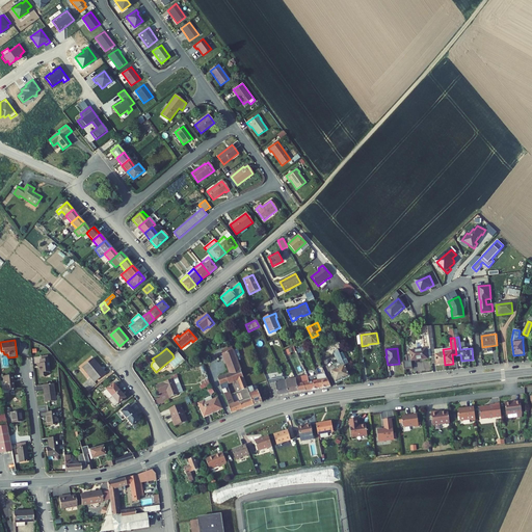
[(428,348),(409,350),(409,354),(405,355),(406,361),(403,362),(404,370),(414,369),(413,361),(428,360),(428,358),(431,357),(431,352),(430,348),(428,348)]
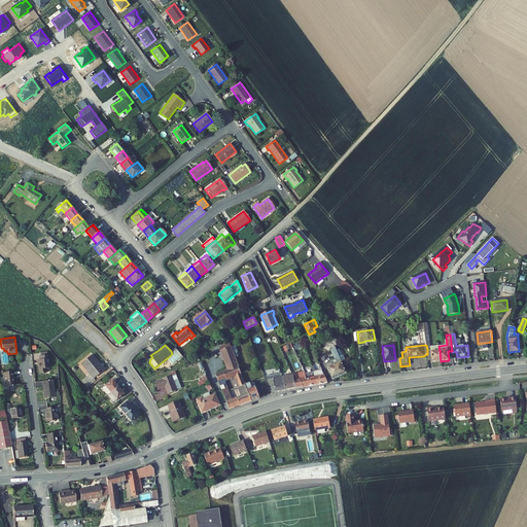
[(347,374),(340,357),(337,350),(335,346),(332,347),(331,348),(330,349),(331,351),(335,359),(331,361),(331,362),(334,366),(327,369),(332,380),(347,374)]
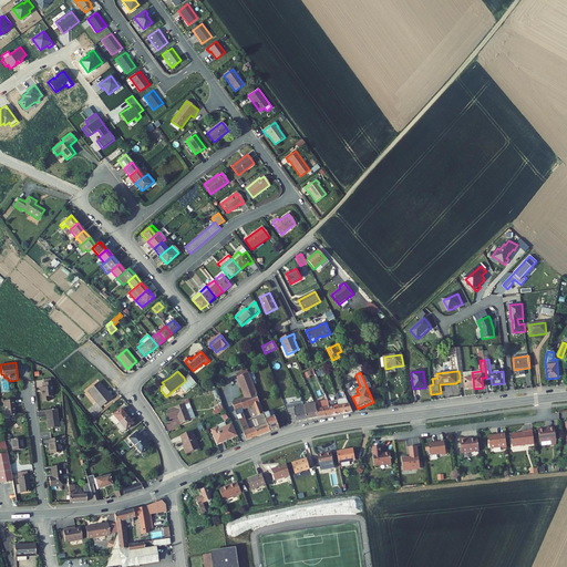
[(244,409),(253,405),(257,416),(264,414),(248,373),(237,378),(245,399),(232,403),(235,411),(243,408),(244,409)]
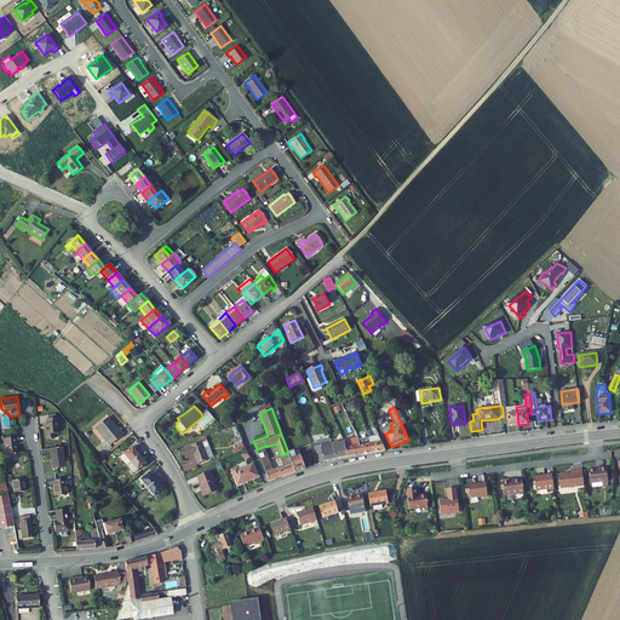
[(206,409),(201,413),(202,417),(196,422),(202,429),(214,419),(206,409)]
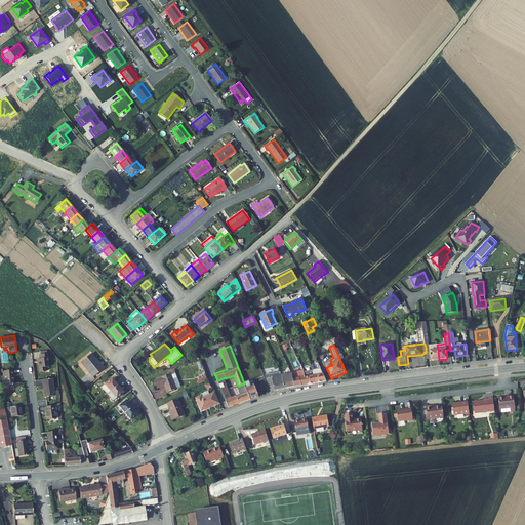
[(303,360),(305,359),(300,350),(296,352),(299,362),(300,361),(303,360)]
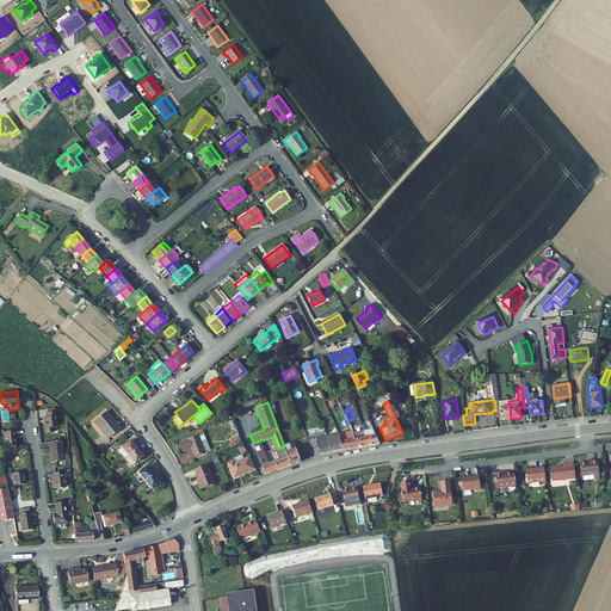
[(510,407),(500,408),(500,409),(495,411),(497,418),(501,418),(501,420),(511,419),(510,407)]
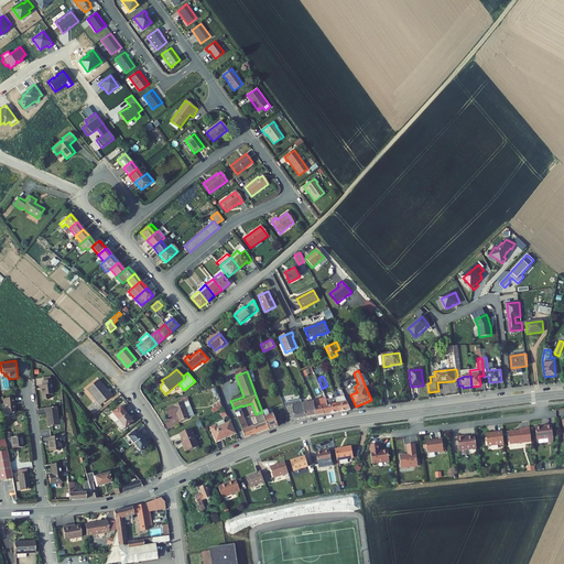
[(53,394),(51,380),(43,381),(42,381),(43,386),(40,386),(42,400),(49,400),(49,394),(53,394)]
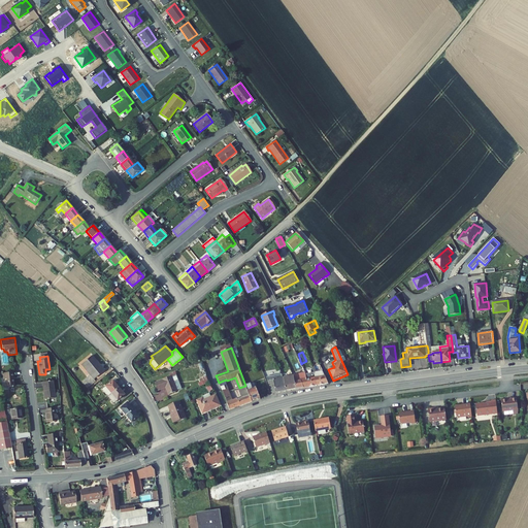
[(96,363),(91,357),(81,364),(90,374),(83,382),(88,388),(96,382),(94,378),(104,370),(97,362),(96,363)]
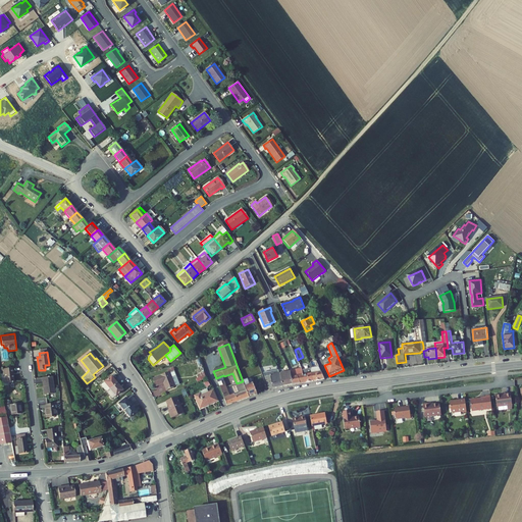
[(311,368),(314,381),(324,379),(319,367),(311,368)]
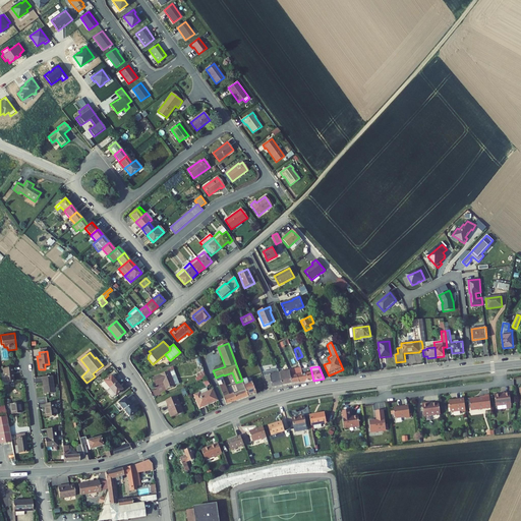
[(14,382),(12,367),(3,368),(5,383),(14,382)]
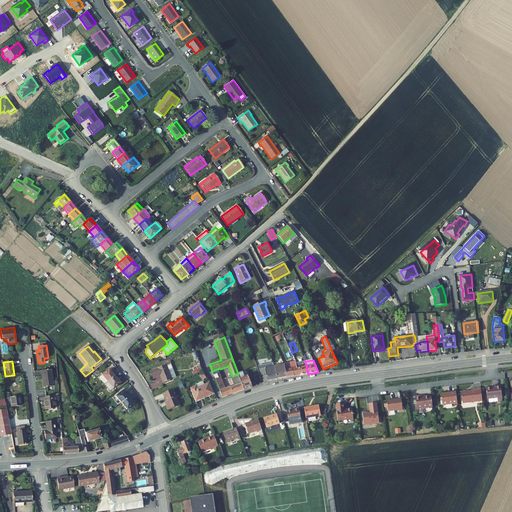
[(305,361),(296,363),(299,375),(308,374),(305,361)]
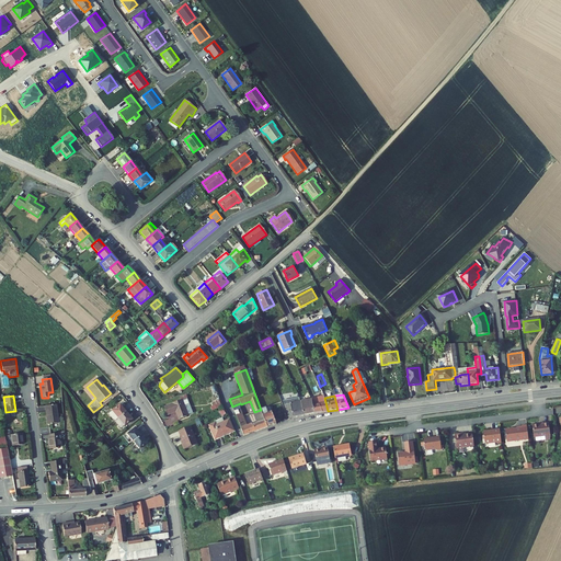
[(328,411),(324,398),(312,400),(315,414),(328,411)]
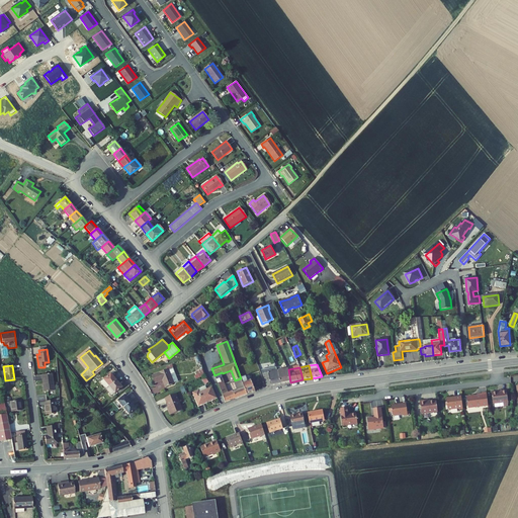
[(169,369),(152,375),(155,383),(163,380),(165,386),(174,383),(174,382),(177,381),(174,372),(170,374),(169,369)]
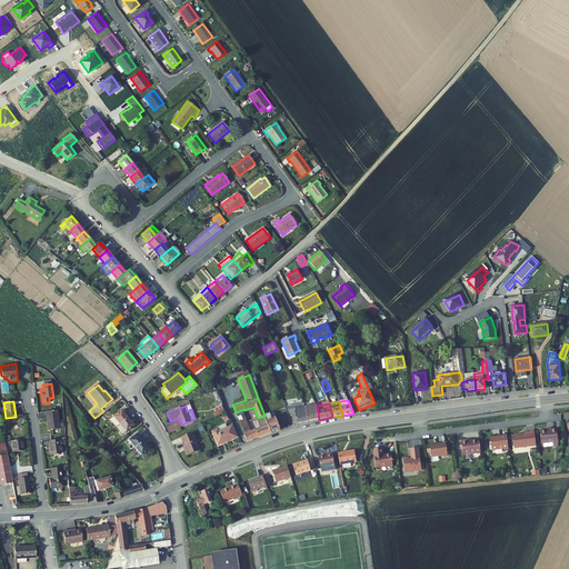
[(317,406),(306,408),(308,421),(319,420),(317,406)]
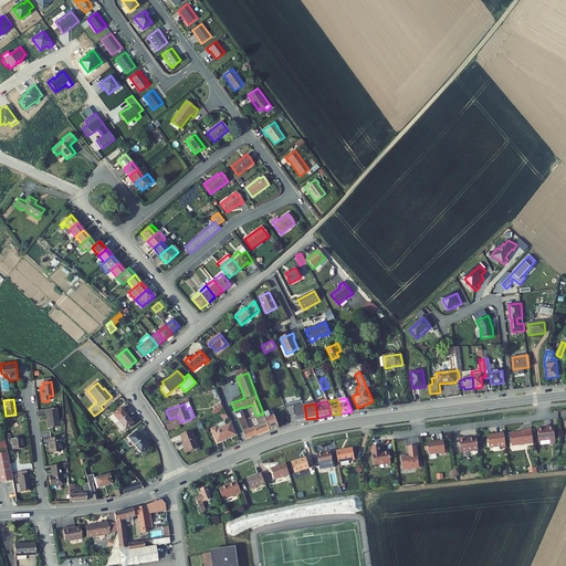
[(292,422),(296,421),(306,419),(304,406),(286,409),(292,422)]
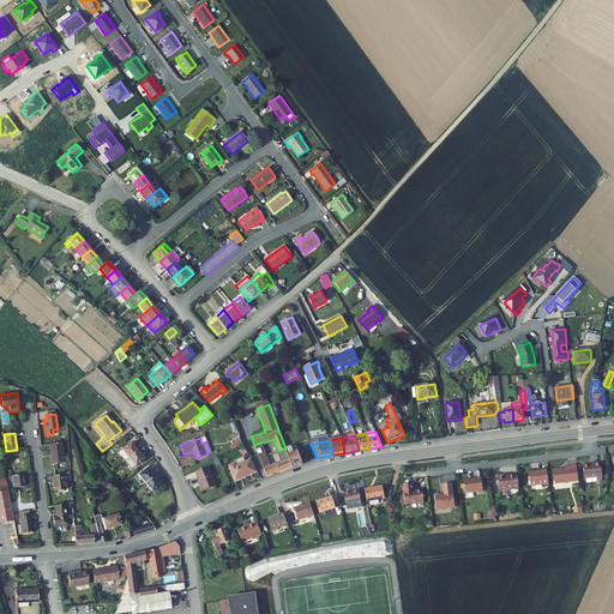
[(263,441),(254,445),(259,458),(266,456),(264,449),(264,443),(263,441)]
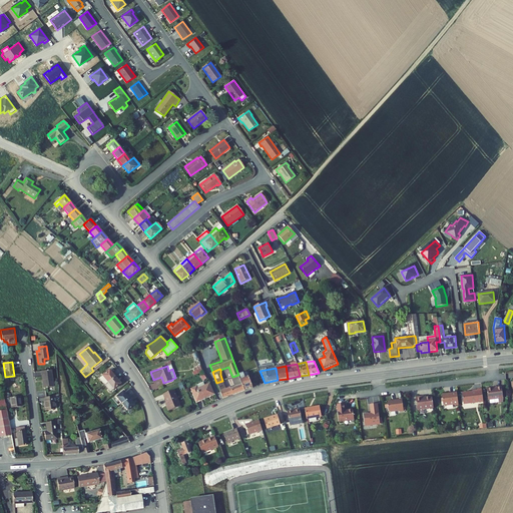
[(52,370),(41,371),(43,388),(53,387),(52,370)]
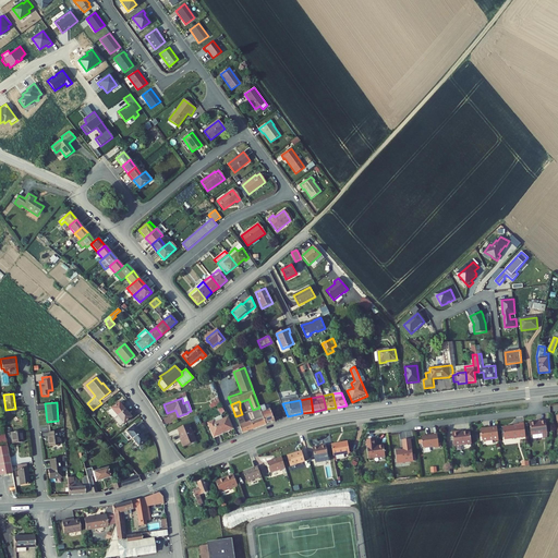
[(119,402),(111,409),(117,416),(124,410),(119,402)]
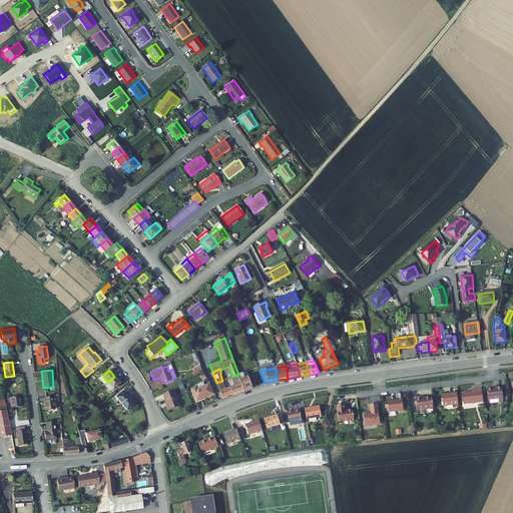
[(247,372),(238,375),(242,385),(244,391),(253,388),(247,372)]
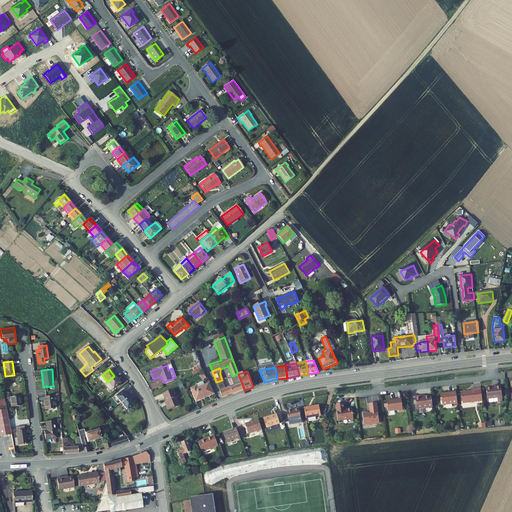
[(242,384),(238,374),(232,376),(236,386),(242,384)]
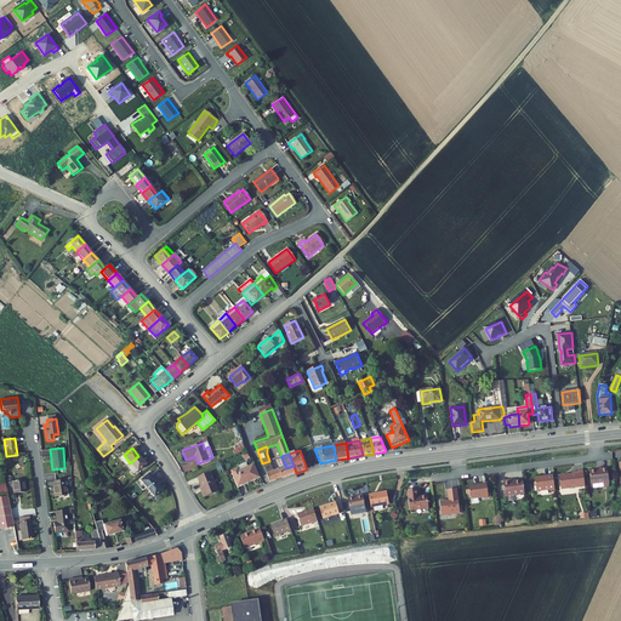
[(130,463),(124,455),(120,457),(127,466),(130,463)]
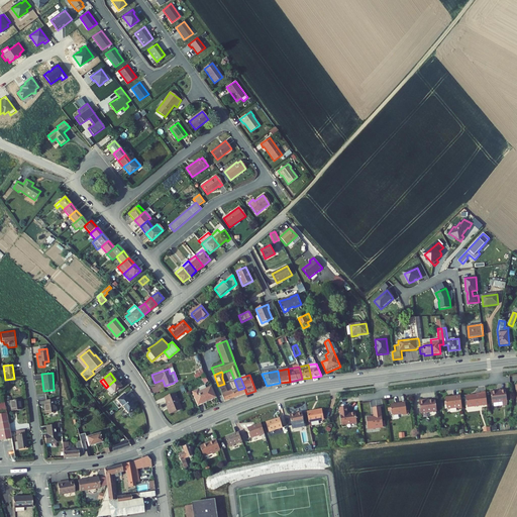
[(115,380),(108,386),(106,388),(105,388),(111,395),(114,392),(114,393),(121,387),(115,380)]
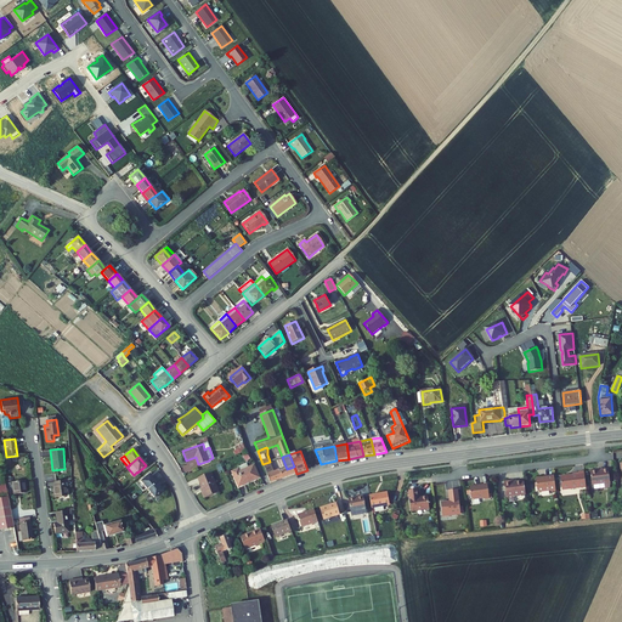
[(277,481),(275,473),(270,462),(263,464),(271,484),(277,481)]
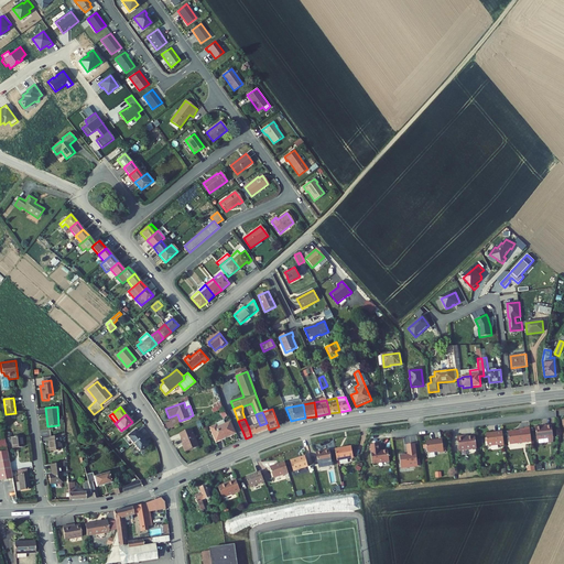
[(217,442),(236,433),(230,422),(218,427),(217,424),(210,427),(217,442)]
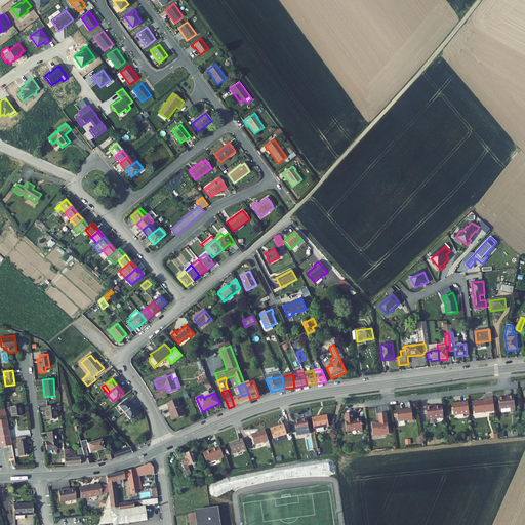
[(242,396),(236,398),(238,404),(250,400),(248,394),(242,396)]
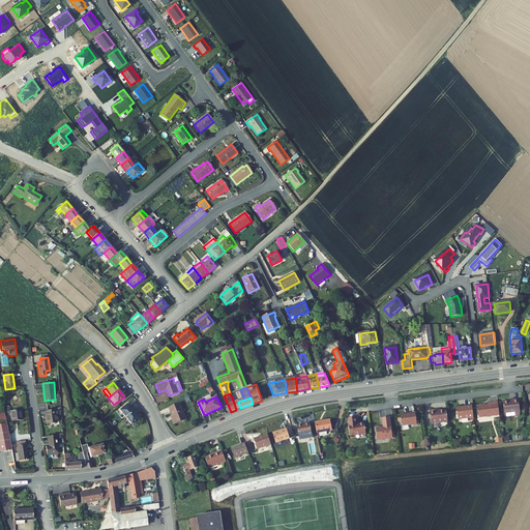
[(521,412),(519,401),(503,404),(505,415),(516,413),(517,417),(521,416),(521,412)]
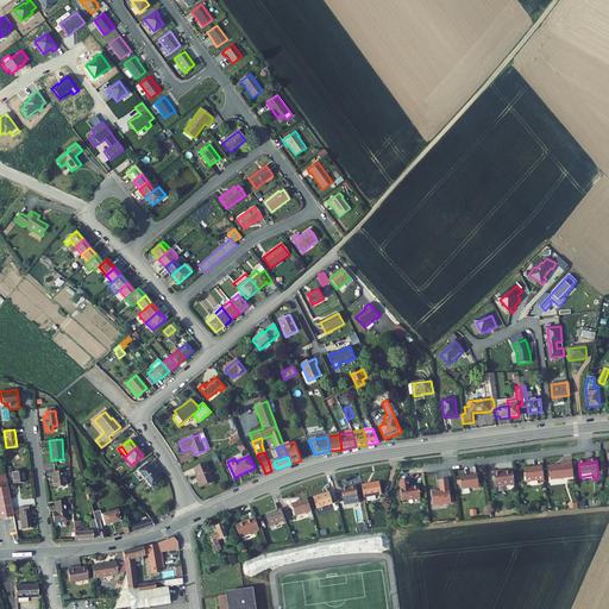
[(573,476),(571,462),(560,464),(560,465),(548,466),(550,479),(573,476)]
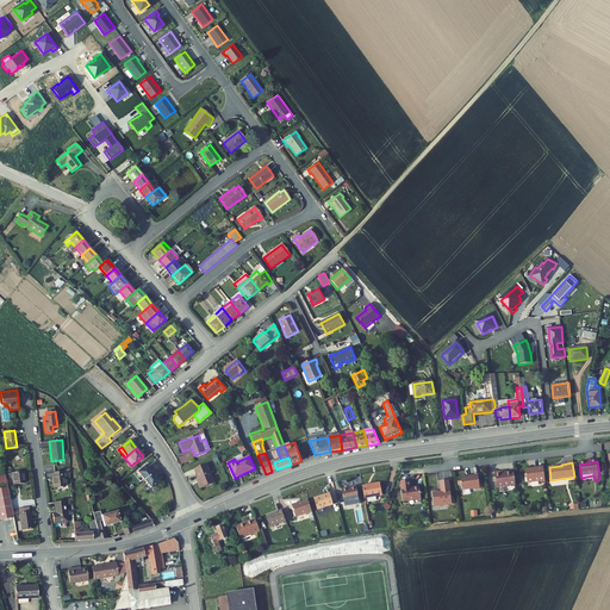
[(215,484),(207,464),(194,468),(199,479),(199,481),(198,483),(200,489),(215,484)]
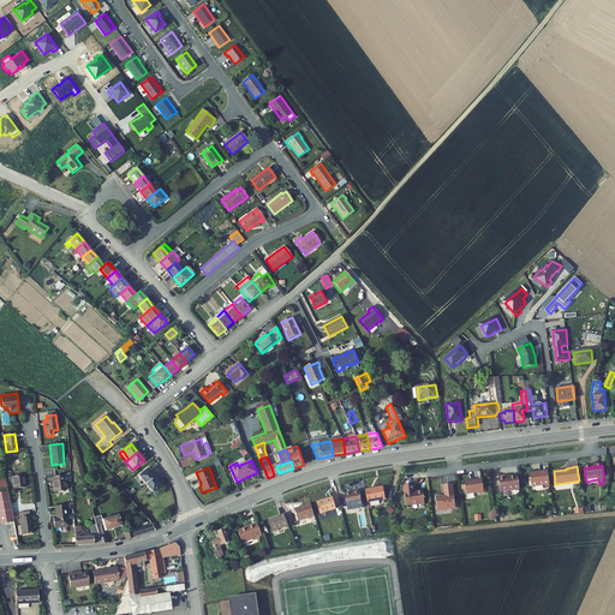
[(154,477),(147,469),(138,476),(145,484),(154,477)]
